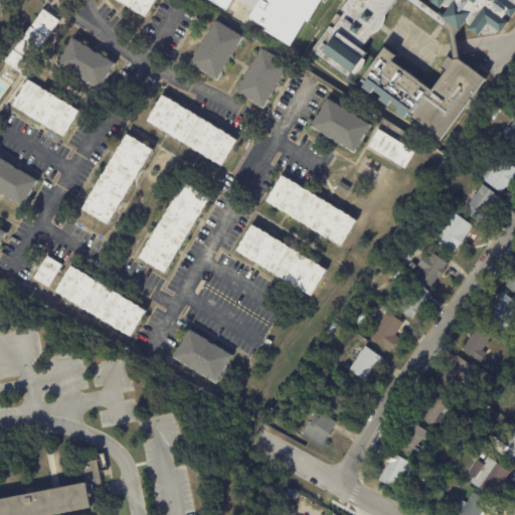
[(125,5),(116,0),(158,0),(158,1),(156,1),(152,8),(153,9),(151,11),(150,11),(146,18),(125,5)]
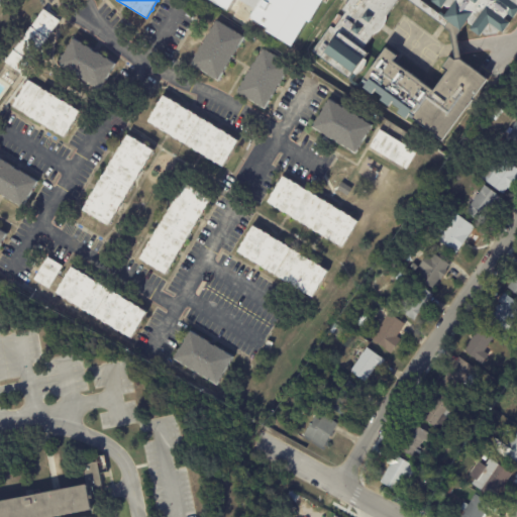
[(237,0),(196,0),(229,21),(241,2),(237,0)]
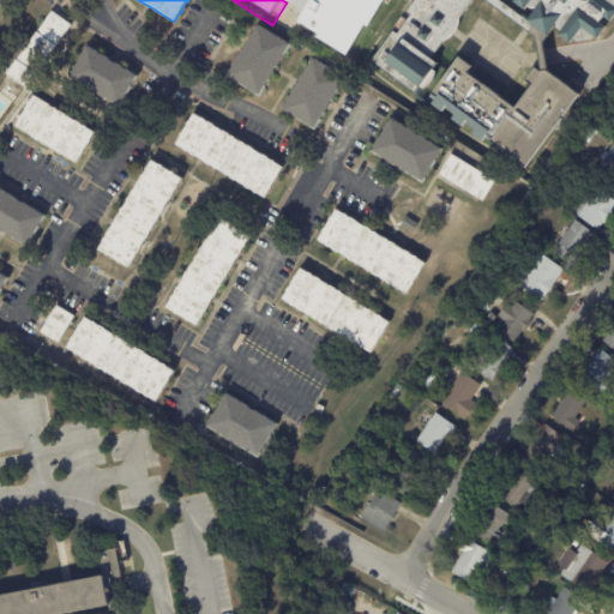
[(398,0),(380,26),(374,22),(345,62),(330,50),(326,55),(318,48),(317,50),(305,41),(333,0),(357,0),(363,5),(366,0),(398,0)]
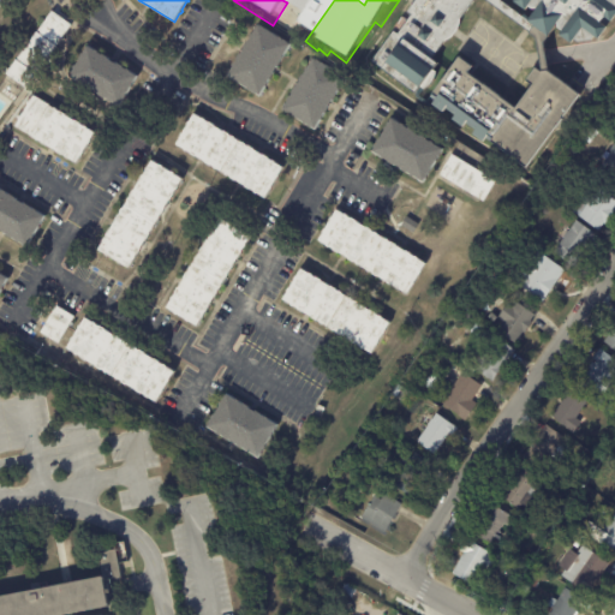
[(430,0),(390,60),(526,139),(614,0),(430,0)]
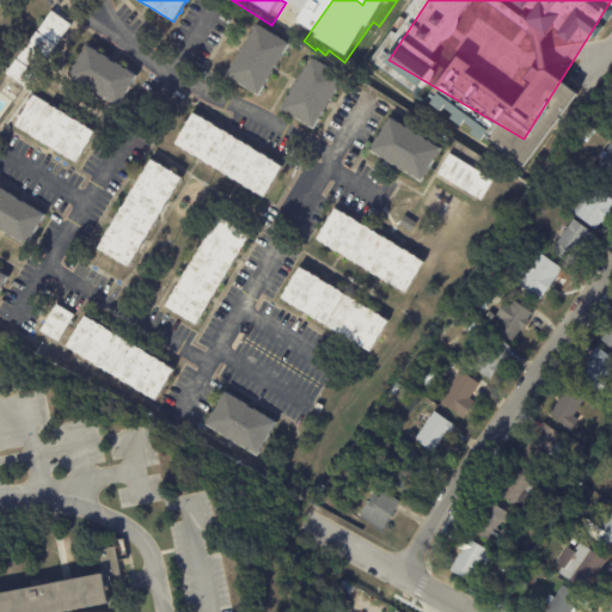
[(54,12),(71,24),(24,87),(5,74),(51,10),(54,12)]
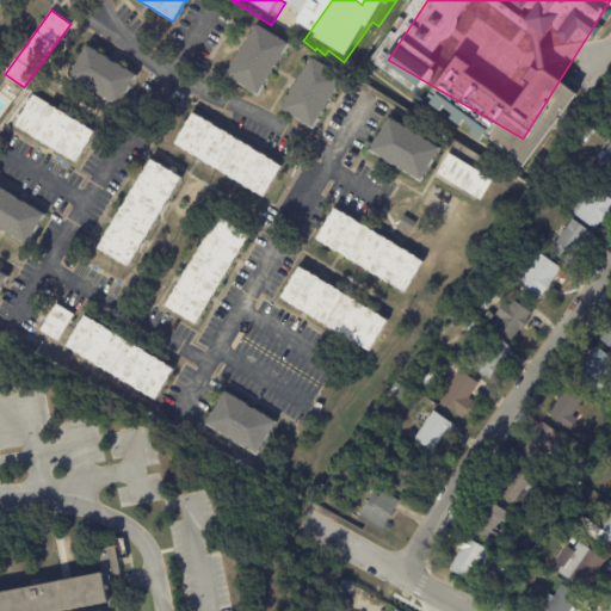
[(277,69),(276,68),(271,75),(272,76),(269,81),(267,81),(265,85),(267,86),(265,88),(264,87),(258,97),(254,94),(253,97),(251,94),(252,93),(250,92),(248,93),(246,92),(247,91),(238,85),(236,86),(234,84),(234,82),(226,78),(244,48),(242,48),(246,43),(247,43),(248,39),(247,39),(250,36),(251,36),(257,28),(260,29),(264,30),(263,31),(264,32),(265,31),(269,32),(267,35),(277,39),(277,38),(281,41),(281,42),(282,42),(282,41),(285,43),(284,44),(288,47),(281,59),(282,60),(281,62),(279,61),(278,63),(279,65),(277,69)]
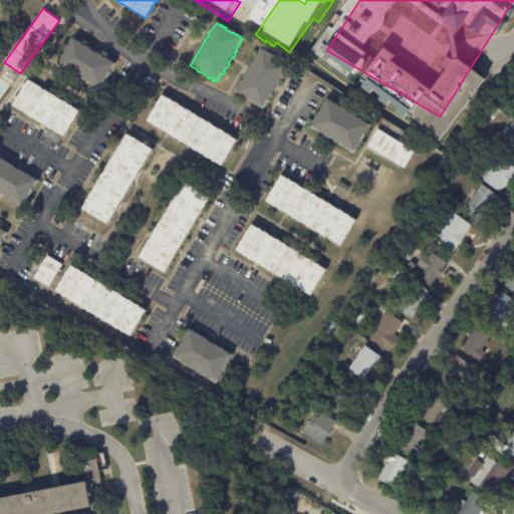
[(92,49),(93,49),(93,50),(97,52),(97,51),(103,55),(103,56),(106,58),(106,57),(109,59),(109,60),(115,63),(111,70),(112,71),(110,73),(109,72),(99,89),(95,87),(90,84),(91,84),(88,82),(87,83),(82,80),(83,79),(58,64),(62,57),(61,57),(63,54),(64,54),(68,48),(67,47),(68,44),(69,45),(73,38),(79,42),(80,41),(92,49)]
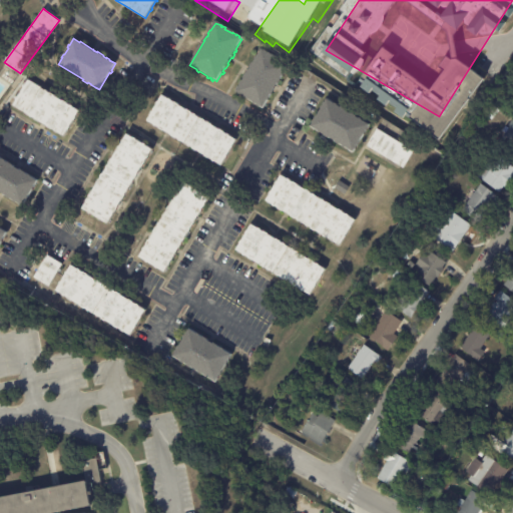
[(278,85),(274,91),(275,92),(272,96),(271,95),(269,99),(271,100),(269,102),(268,101),(263,109),(260,107),(259,109),(257,107),(258,106),(255,105),(254,106),(252,105),(253,103),(245,98),(244,99),(242,98),(242,97),(235,92),(250,68),(249,67),(252,63),(252,64),(254,61),(253,60),(255,58),(257,58),(262,51),(264,52),(265,51),(268,53),(267,54),(268,54),(269,53),(272,55),(271,56),(279,61),(279,60),(282,62),(283,63),(283,62),(286,64),(285,65),(288,67),(282,77),(283,77),(282,80),(281,79),(280,80),(281,81),(279,85),(278,85)]
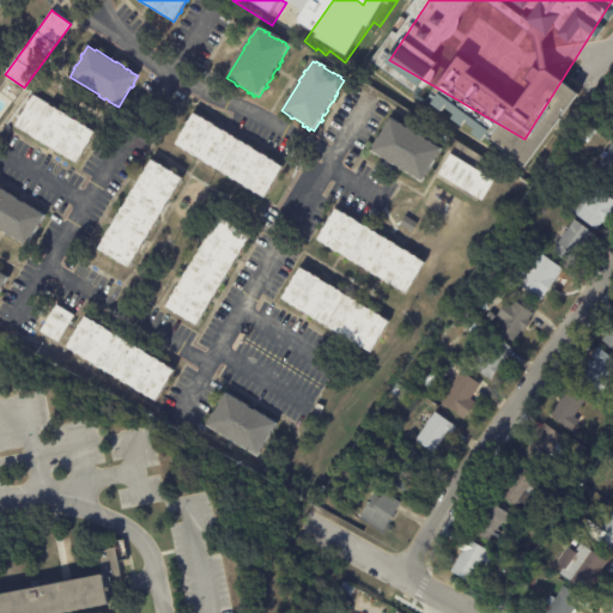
[(54,151),(14,128),(19,121),(17,120),(19,117),(20,117),(28,107),(25,105),(28,102),(30,103),(34,97),(84,127),(84,126),(87,128),(87,129),(95,133),(91,139),(92,140),(90,145),(89,144),(77,164),(54,151)]
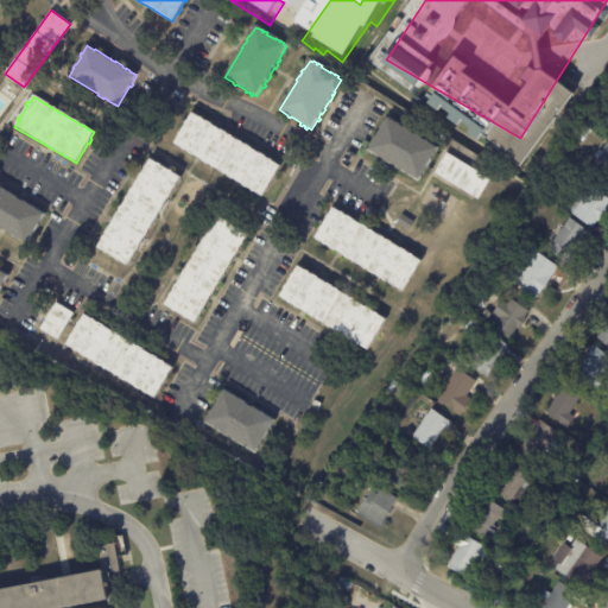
[(215,127),(280,168),(263,197),(175,145),(192,114),(215,127)]
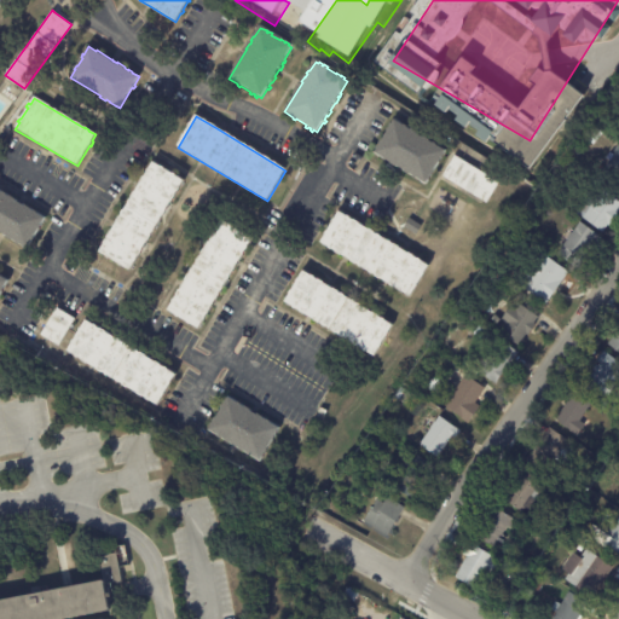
[(395,120),(405,126),(405,125),(409,127),(412,129),(412,128),(418,132),(417,133),(424,138),(426,137),(432,140),(431,142),(434,143),(438,144),(438,145),(446,150),(444,155),(446,155),(444,158),(443,157),(441,160),(443,160),(441,163),(440,162),(434,172),(435,173),(434,175),(433,175),(432,177),(433,178),(432,181),(429,180),(427,184),(417,178),(417,179),(414,178),(415,175),(411,173),(410,175),(405,173),(406,171),(398,166),(397,168),(392,165),(393,162),(388,160),(387,162),(385,160),(386,158),(376,152),(379,149),(377,149),(379,145),(380,146),(381,145),(380,144),(382,140),(383,142),(388,132),(387,131),(389,128),(391,128),(392,127),(391,126),(393,122),(393,123),(395,120)]
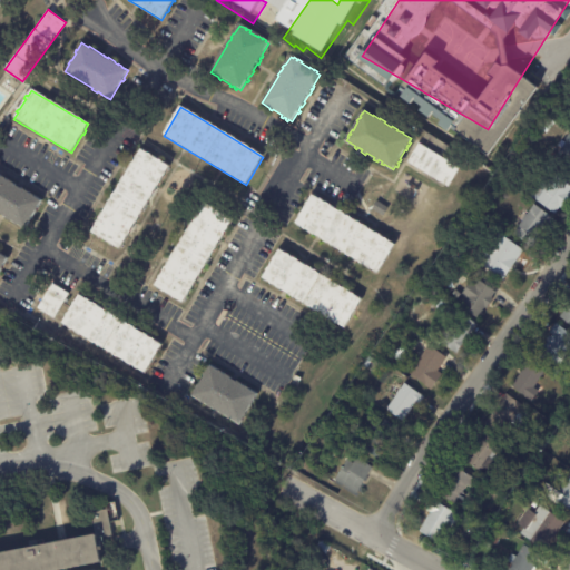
[(569,168),(553,157),(569,133),(569,168)]
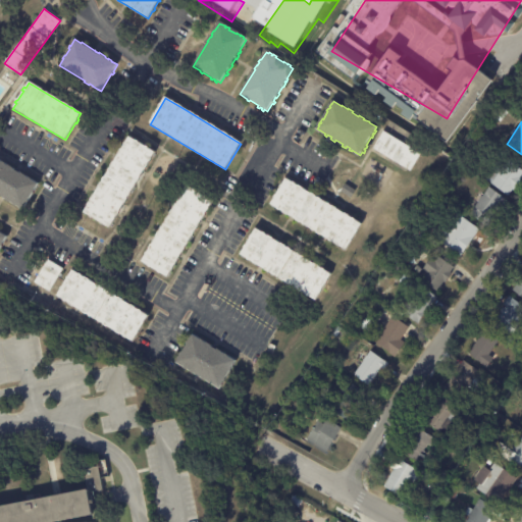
[(421,154),(411,171),(373,148),(383,132),(421,154)]
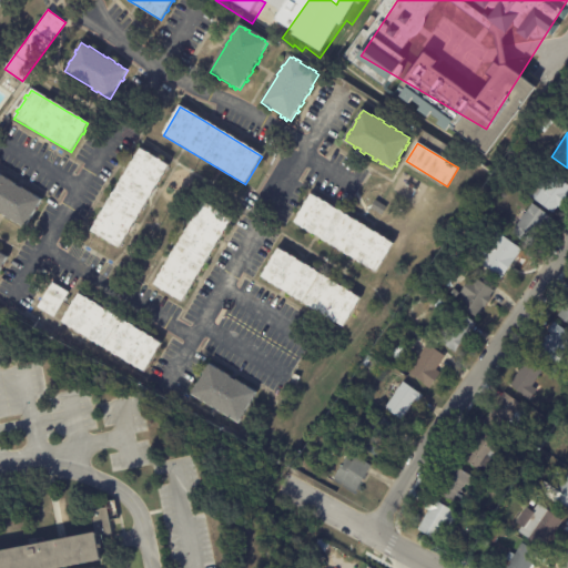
[(156,188),(153,193),(151,199),(149,198),(120,249),(112,244),(109,243),(109,242),(102,237),(101,239),(98,236),(99,235),(91,231),(95,224),(94,224),(97,221),(98,221),(99,217),(102,212),(110,199),(111,199),(112,196),(111,196),(113,193),(114,193),(118,186),(118,185),(119,183),(120,183),(121,181),(120,181),(123,175),(124,175),(132,161),(132,162),(134,159),(134,158),(135,155),(137,155),(141,149),(148,152),(149,152),(151,154),(159,160),(160,159),(163,161),(162,162),(169,165),(165,173),(164,176),(163,175),(161,180),(162,180),(160,184),(159,184),(156,188)]
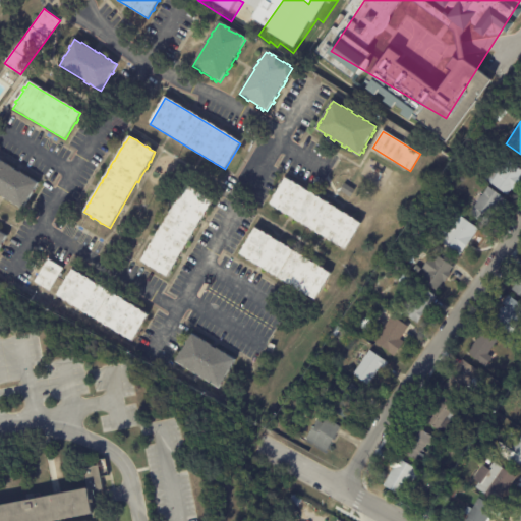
[(15,168),(16,169),(16,170),(20,172),(20,171),(33,179),(32,180),(38,183),(35,189),(36,190),(34,192),(33,192),(29,199),(30,200),(27,203),(23,209),(16,205),(15,206),(13,205),(14,204),(11,201),(10,203),(5,199),(6,198),(0,194),(0,160),(6,163),(15,168)]
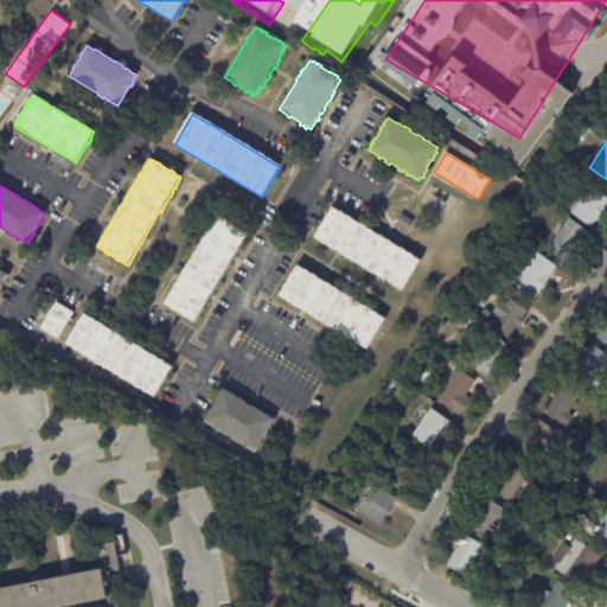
[(606,198),(606,204),(606,206),(606,211),(599,223),(596,221),(590,229),(572,215),(573,212),(564,208),(575,193),(582,198),(592,186),(606,198)]
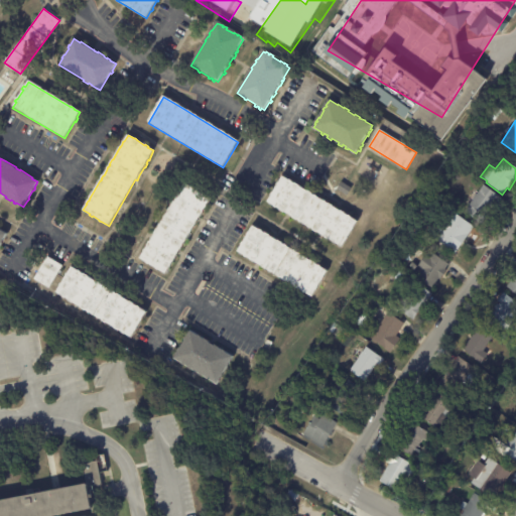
[(335,208),(358,222),(343,247),(268,203),(283,176),(335,208)]
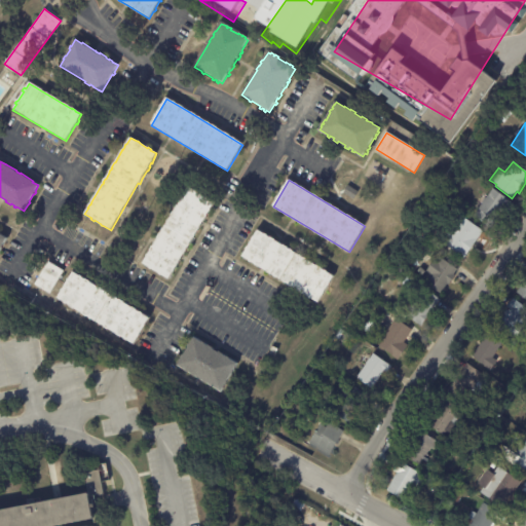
[(202,222),(168,279),(142,264),(188,186),(215,202),(202,222)]
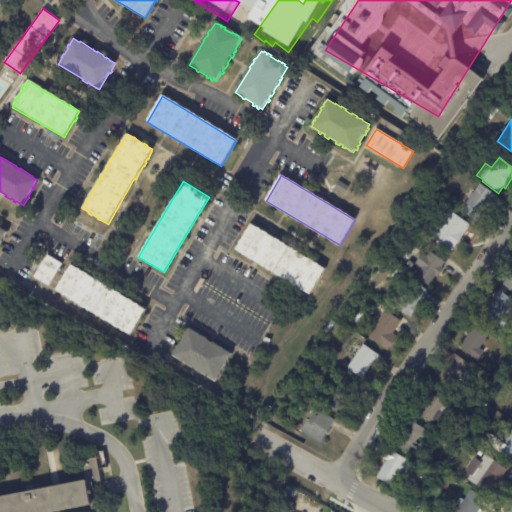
[(503,202),(484,227),(461,210),(469,198),(468,197),(472,192),(473,193),(479,183),(503,201),(503,202)]
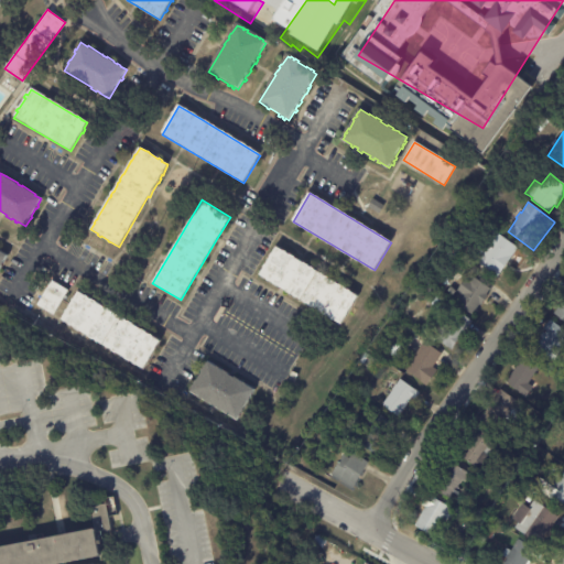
[(518,249),(513,256),(514,256),(509,264),(508,264),(498,278),(476,262),(497,234),(518,249)]
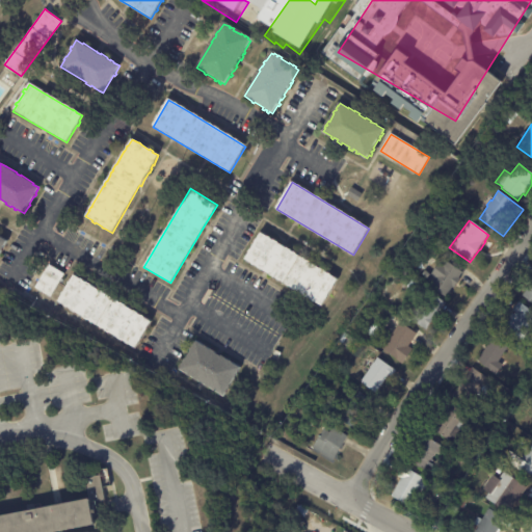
[(281,244),(339,280),(323,307),(245,259),(262,233),(281,244)]
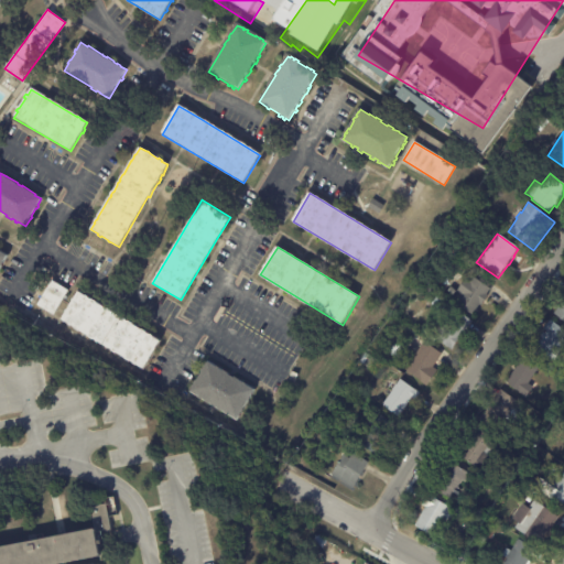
[(488,289),(489,290),(486,295),(488,296),(481,306),(479,304),(472,315),(456,303),(463,295),(456,291),(466,279),(468,281),(472,277),(488,289)]
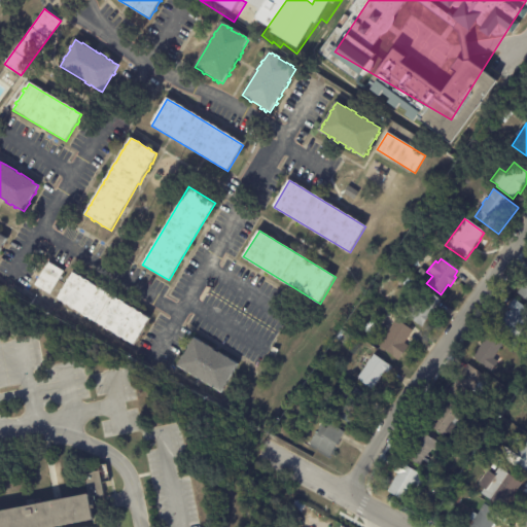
[(50,294),(34,285),(47,262),(63,272),(50,294)]
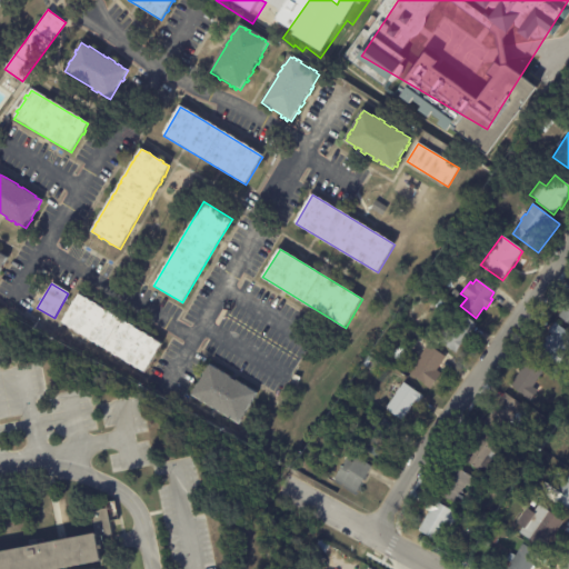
[(450,293),(455,290),(459,295),(456,299),(450,293)]
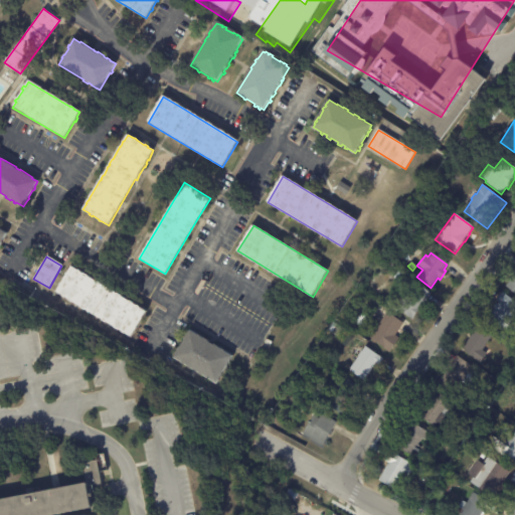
[(58,294),(56,292),(60,286),(60,285),(61,283),(62,283),(66,276),(65,275),(67,273),(68,273),(71,267),(147,311),(131,337),(58,294)]
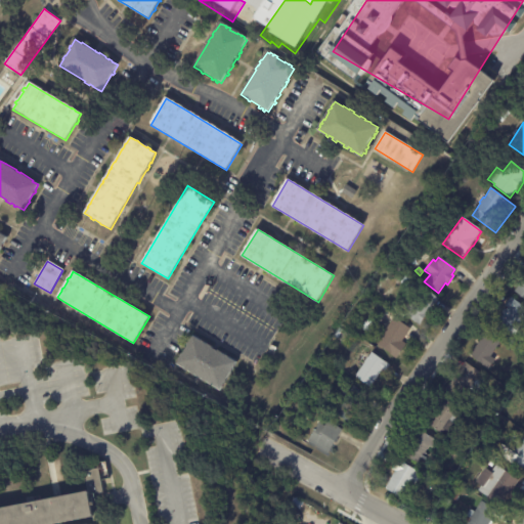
[(399,281),(404,275),(415,284),(409,290),(399,281)]
